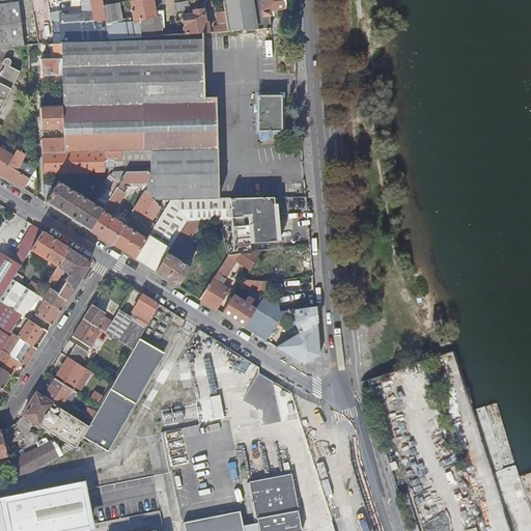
[(0,47),(22,46),(17,3),(11,4),(10,0),(0,0),(0,5),(0,47)]
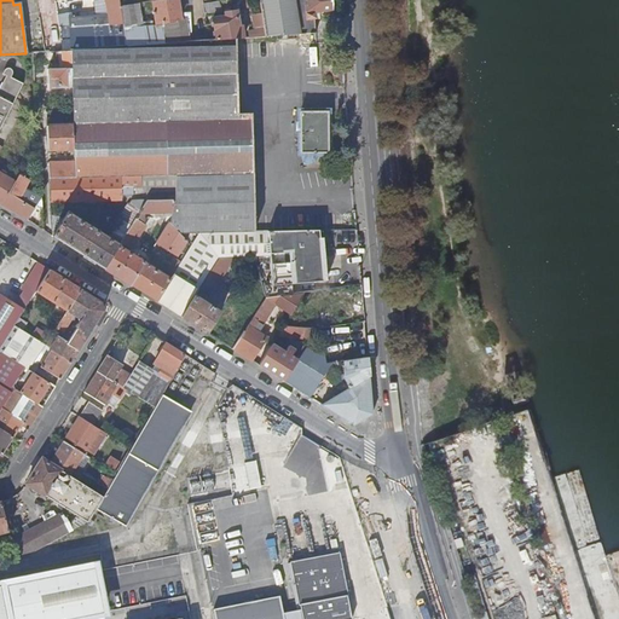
[(56,16),(58,29),(69,29),(69,28),(114,25),(122,24),(120,6),(117,0),(104,0),(108,15),(96,16),(69,18),(69,13),(56,16)]
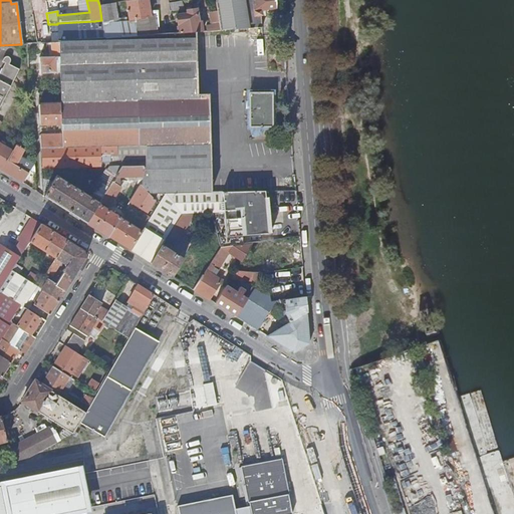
[(86,0),(76,0),(79,13),(89,12),(86,0)]
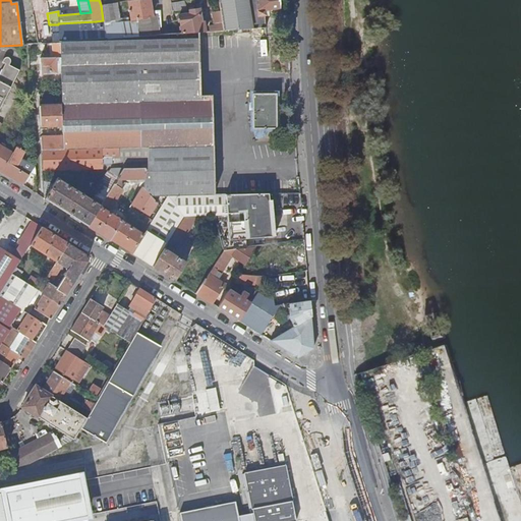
[(185,10),(184,2),(186,1),(185,0),(169,0),(172,12),(185,10)]
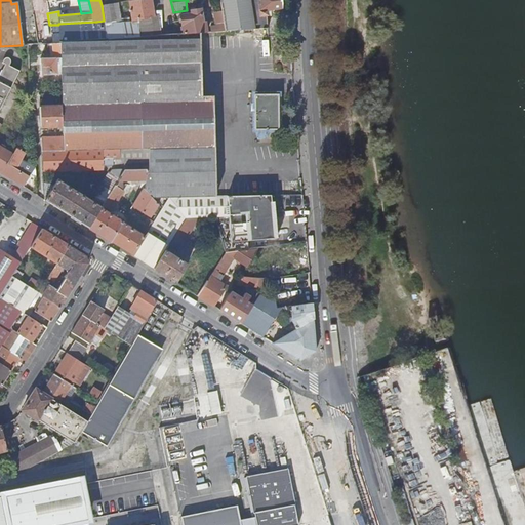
[(219,0),(221,12),(225,31),(253,29),(251,14),(258,13),(259,16),(268,16),(268,15),(271,14),(271,10),(283,8),(282,0),(219,0)]
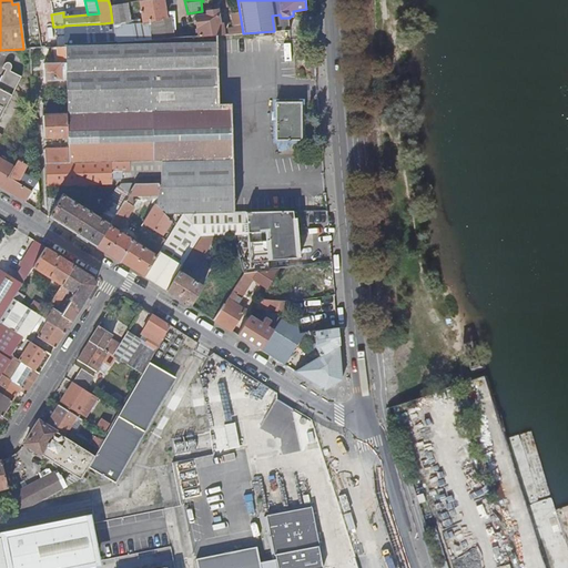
[(165,19),(163,1),(140,4),(143,24),(131,26),(128,3),(110,6),(112,22),(115,42),(164,39),(163,19),(165,19)]
